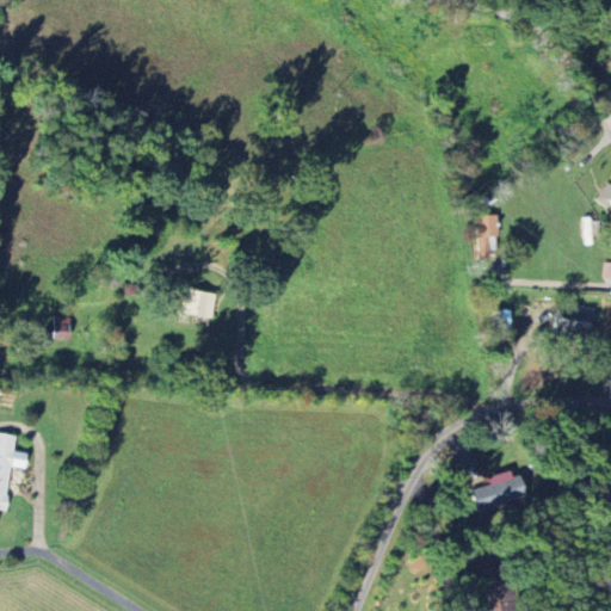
[(610,186),(605,184),(594,202),(606,209),(609,204),(610,205),(610,186)]
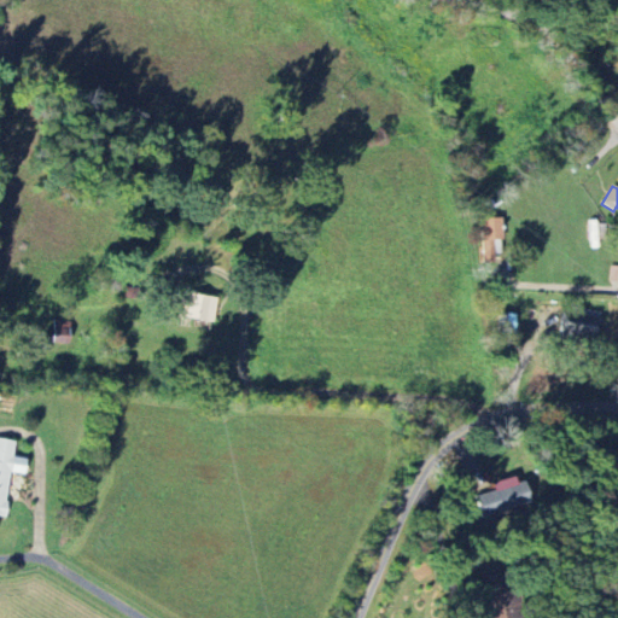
[(482,219),(483,262),(501,261),(500,219),(482,219)]
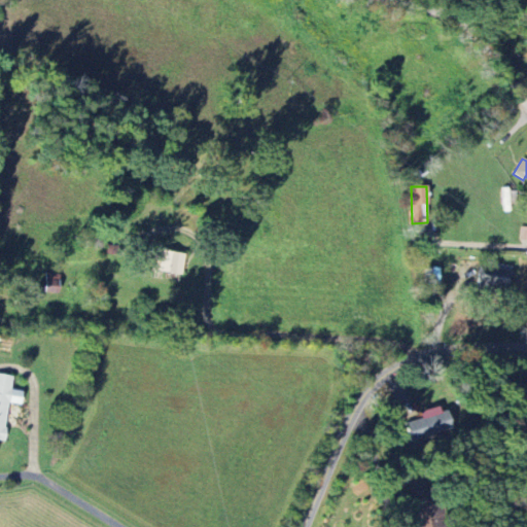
[(181,274),(183,253),(155,250),(152,272),(181,274)]
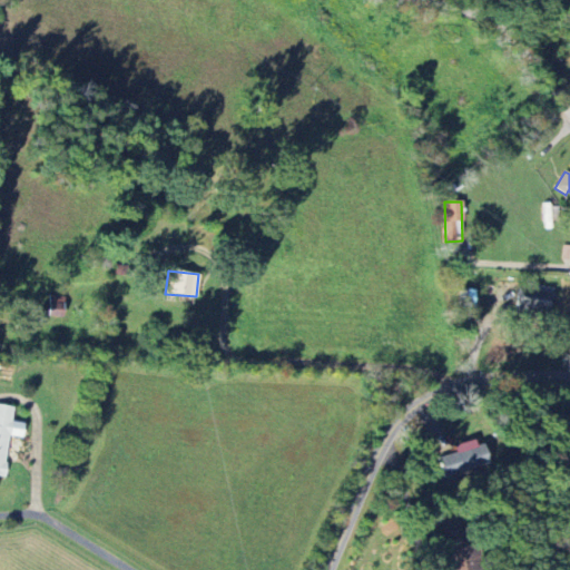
[(546,312),(548,292),(518,290),(517,311),(546,312)]
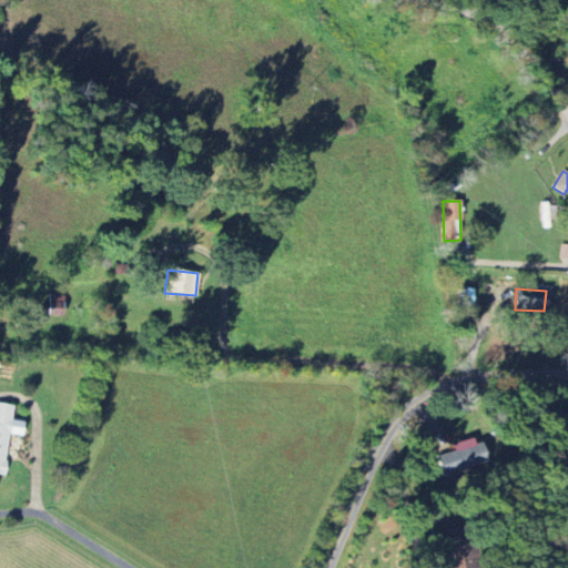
[(47,315),(62,316),(64,296),(49,294),(47,315)]
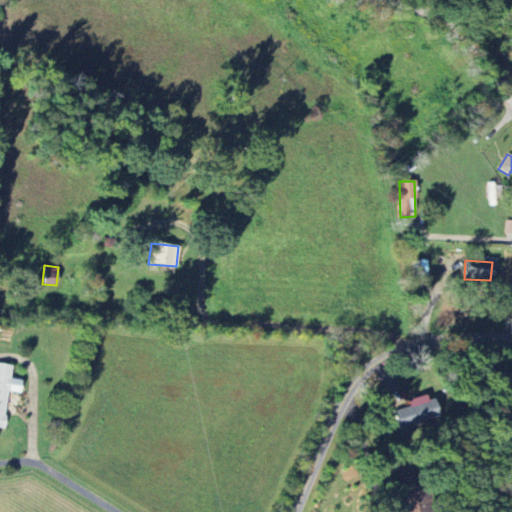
[(393,412),(400,431),(440,418),(431,393),(408,401),(410,406),(393,412)]
